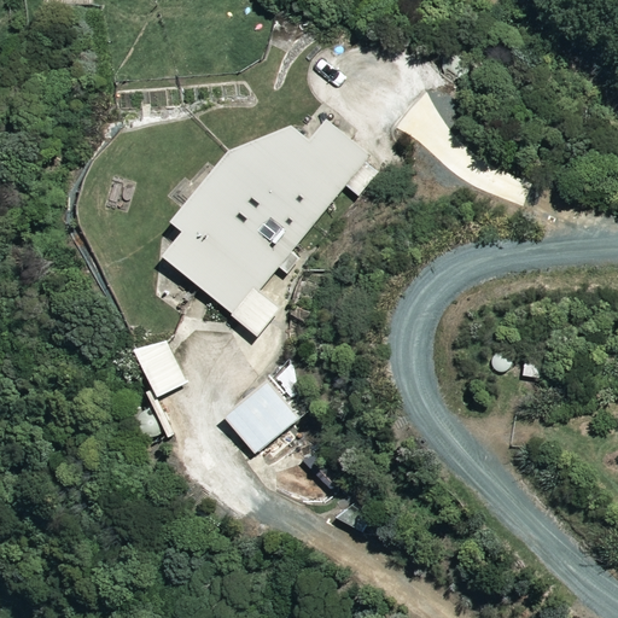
[(324,122),(309,139),(293,124),(237,151),(176,221),(188,231),(168,255),(260,336),(283,310),(258,290),(280,266),(287,273),(299,260),(291,251),(347,187),(357,197),(379,172),(324,122)]
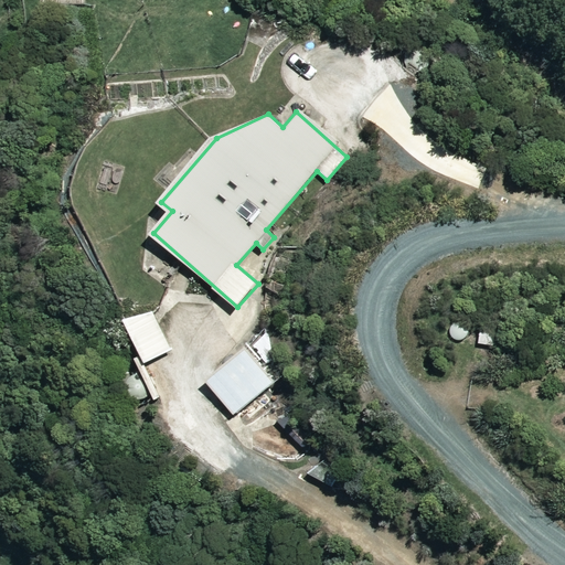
[(172,349),(152,309),(126,321),(146,362),(172,349)]
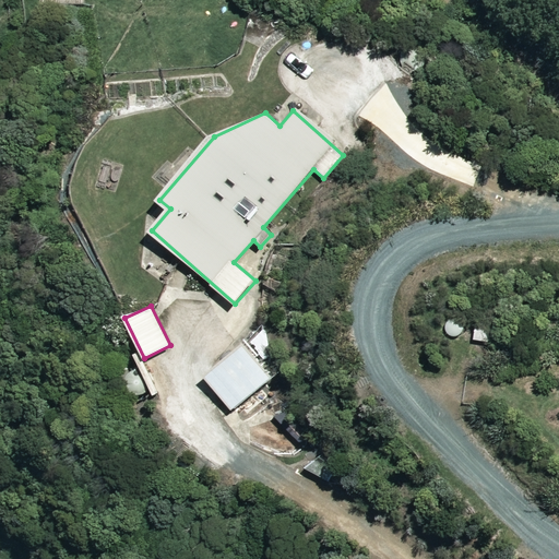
[(246,341),(262,364),(287,345),(270,322),(246,341)]
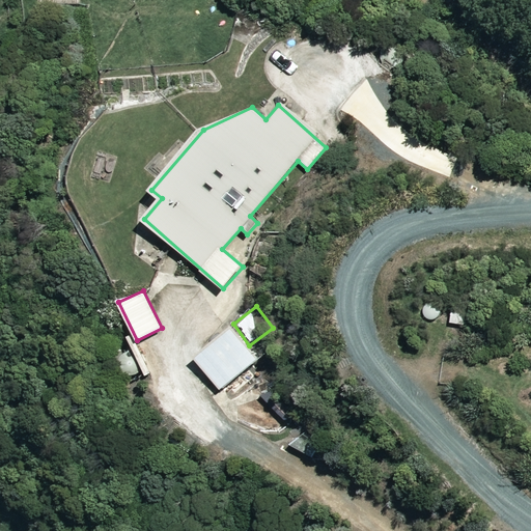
[(249,345),(233,324),(199,348),(216,370),(249,345)]
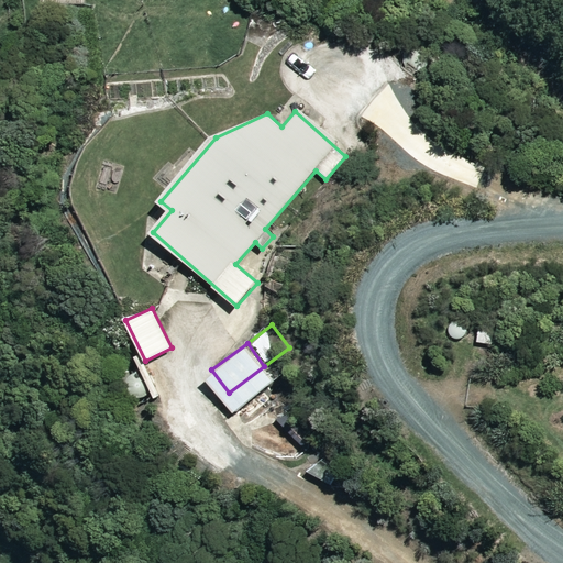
[(257,385),(236,399),(252,420),(273,406),(257,385)]
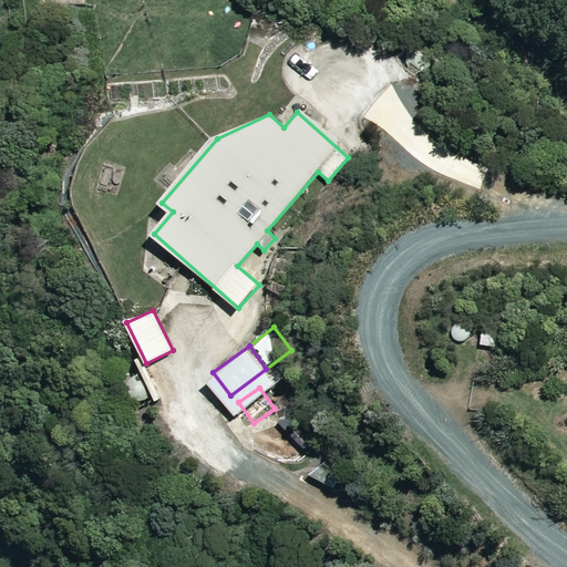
All buildings are outlined.
